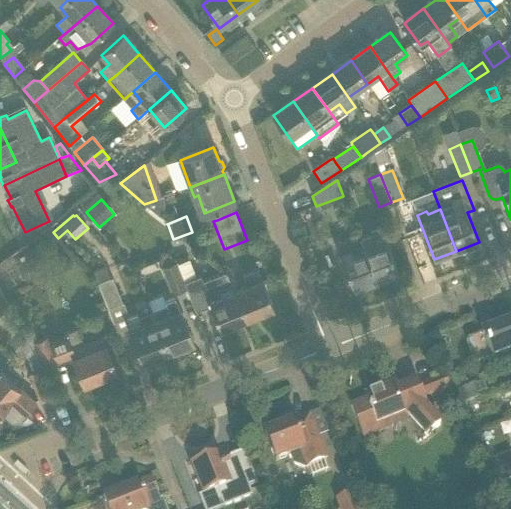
[(399,273),(391,254),(381,228),(370,232),(371,236),(360,241),(376,282),(399,273)]
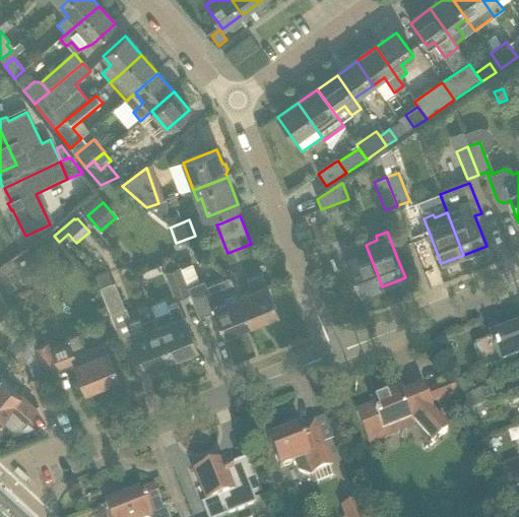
[(353,249),(351,245),(341,249),(360,295),(382,286),(366,245),(353,249)]
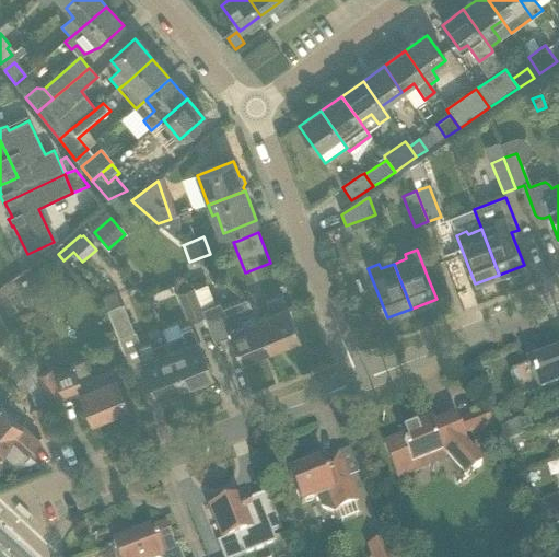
[(31,279),(22,283),(23,286),(23,287),(32,305),(46,299),(37,279),(32,282),(31,279)]
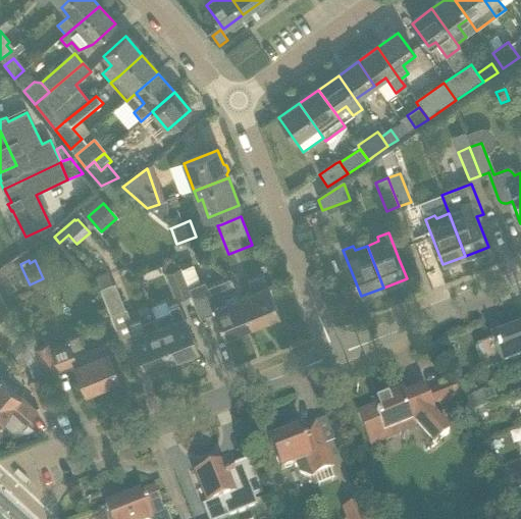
[(165,274),(179,269),(176,260),(162,266),(165,274)]
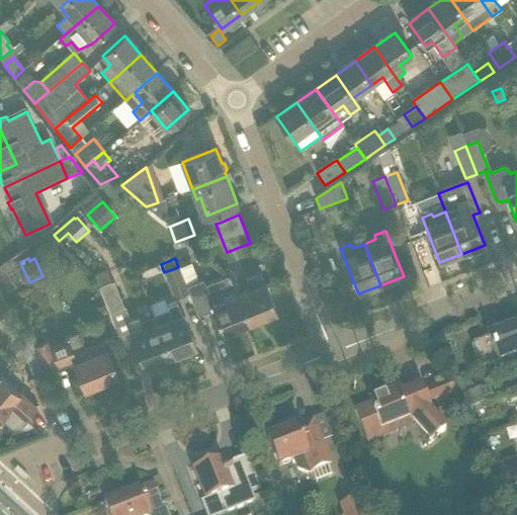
[(186,287),(178,267),(164,272),(174,298),(188,293),(186,287)]
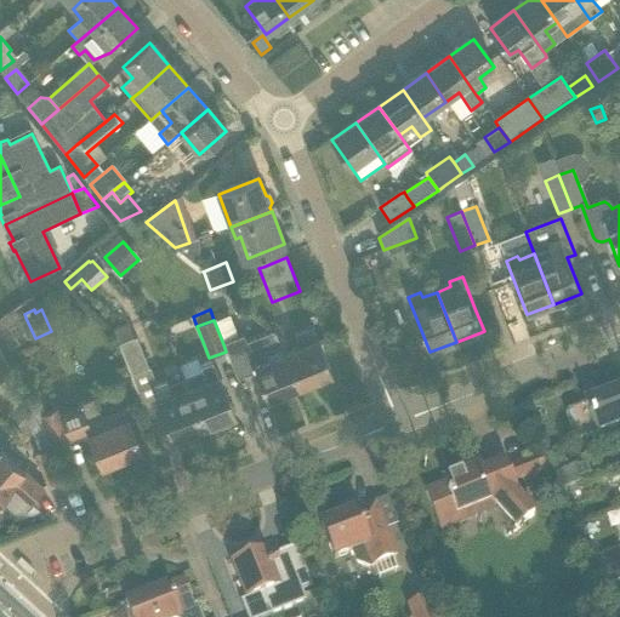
[(129,324),(113,330),(115,336),(119,344),(134,340),(129,324)]
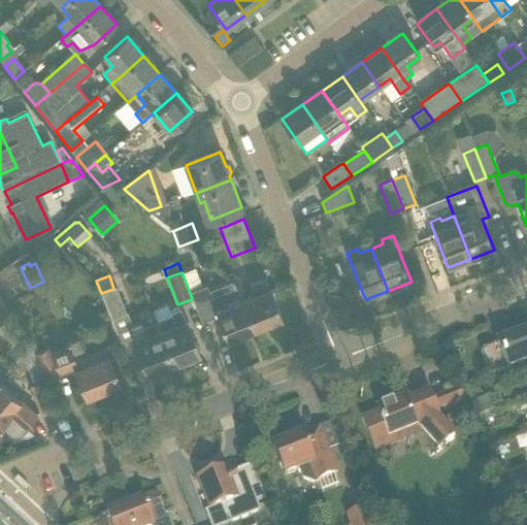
[(270,290),(266,280),(251,286),(255,296),(243,301),(255,330),(283,319),(271,290),(270,290)]
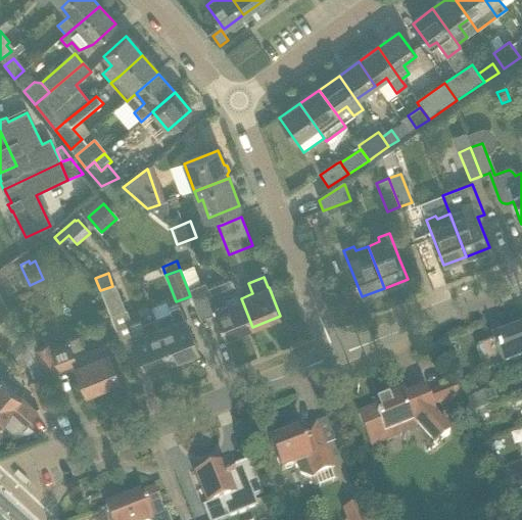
[(206,282),(188,290),(190,296),(197,311),(199,317),(200,320),(216,314),(218,319),(225,338),(252,327),(241,298),(236,286),(230,280),(208,288),(206,282)]
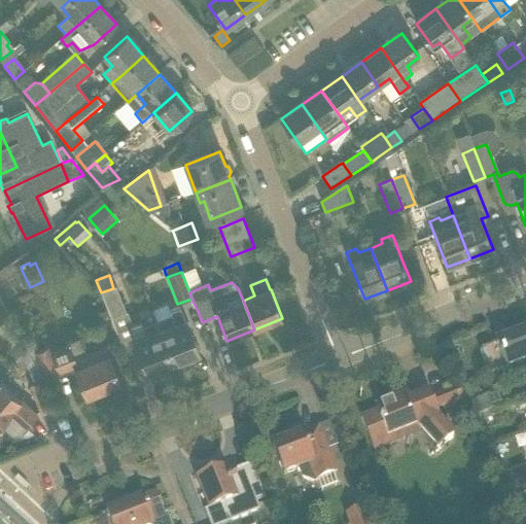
[(113,288),(101,292),(110,319),(126,314),(115,287),(113,288)]
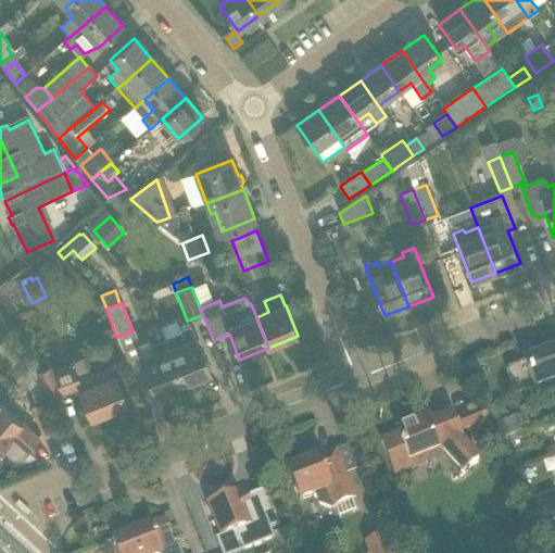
[(0,339),(9,330),(0,314),(0,339)]
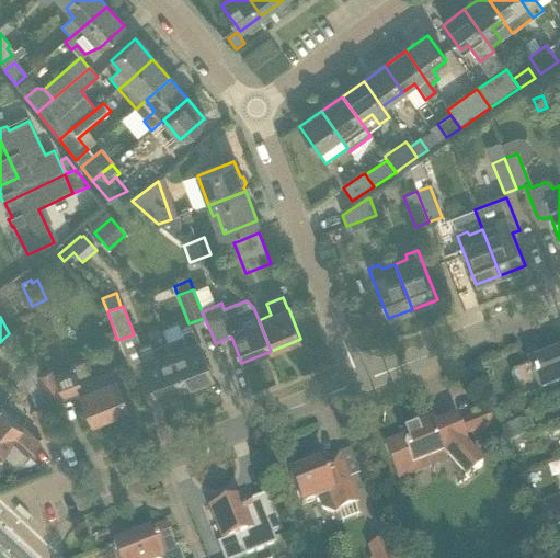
[(210,375),(203,354),(192,328),(181,332),(186,348),(172,354),(184,386),(210,375)]
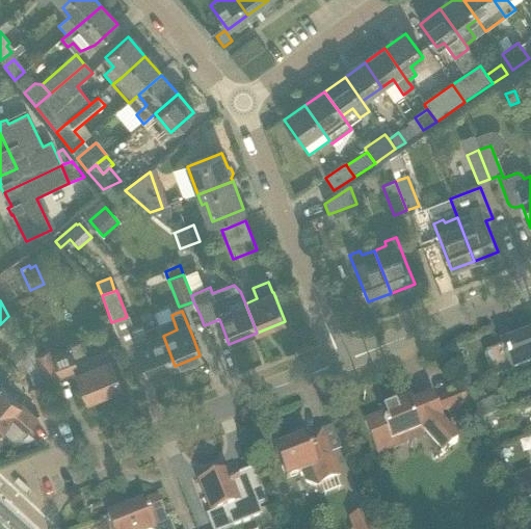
[(141,326),(131,331),(150,375),(175,366),(163,336),(148,342),(143,333),(143,332),(141,326)]
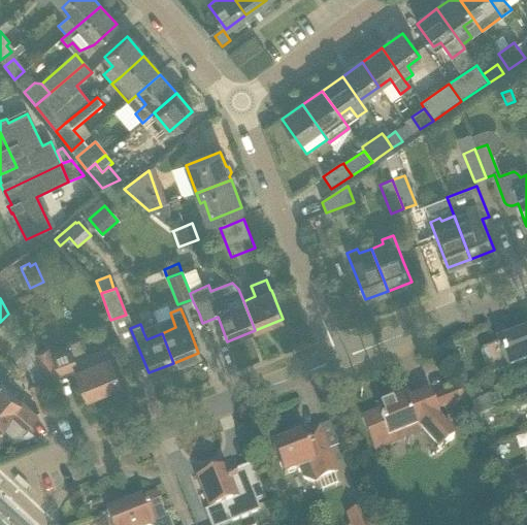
[(519,341),(482,356),(491,381),(526,366),(526,333),(517,337),(519,341)]
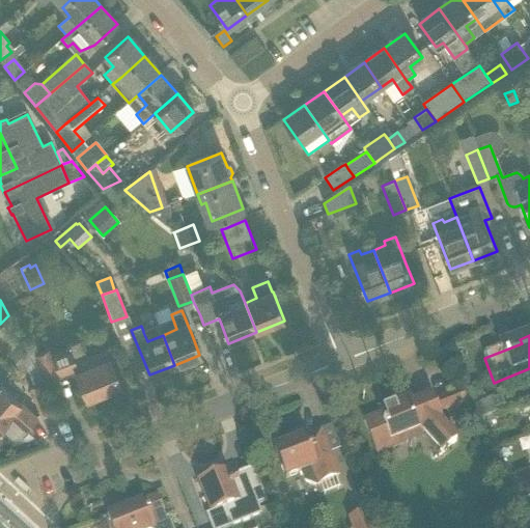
[(120,386),(112,367),(105,350),(86,358),(80,342),(66,348),(67,352),(52,358),(49,351),(34,357),(48,384),(61,378),(60,374),(75,369),(87,399),(120,386)]
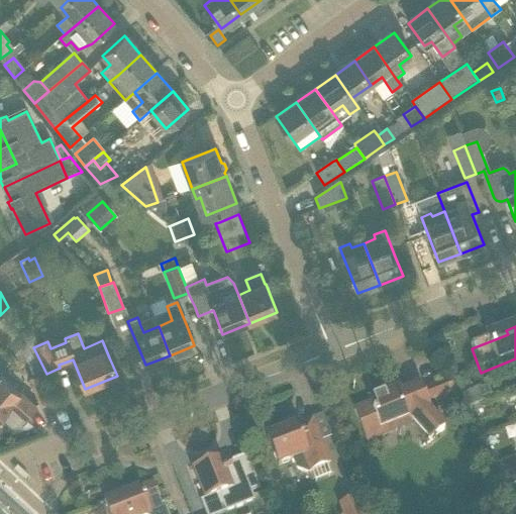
[(54,401),(46,383),(42,374),(29,380),(40,407),(54,401)]
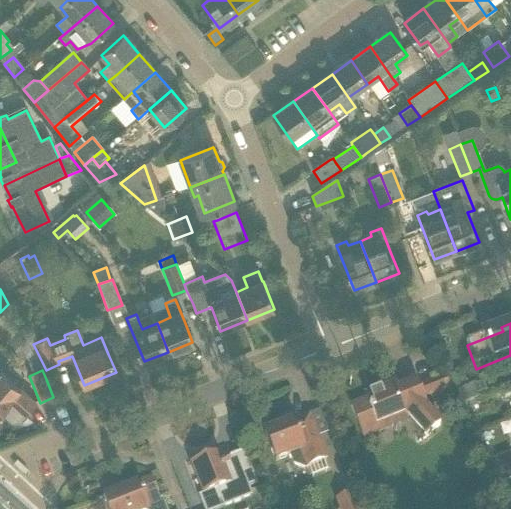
[(22,390),(0,371),(0,412),(9,402),(25,417),(36,404),(22,390)]
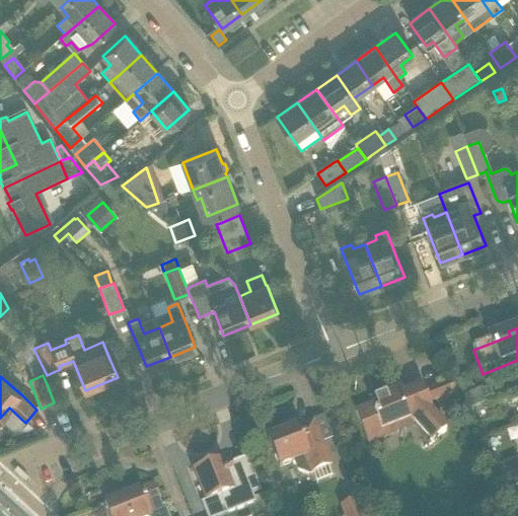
[(470,381),(457,386),(463,403),(476,398),(470,381)]
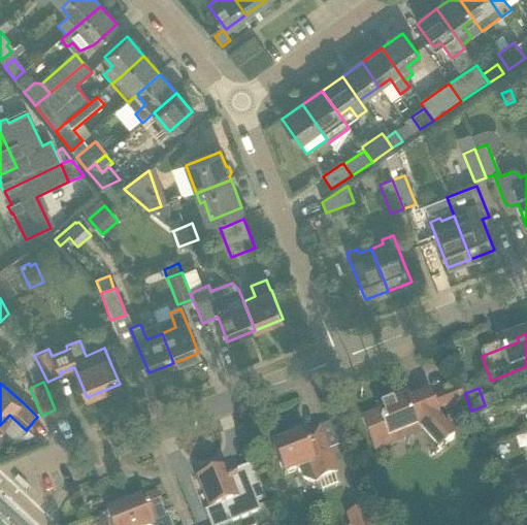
[(467,406),(466,403),(462,392),(442,399),(447,409),(453,413),(467,406)]
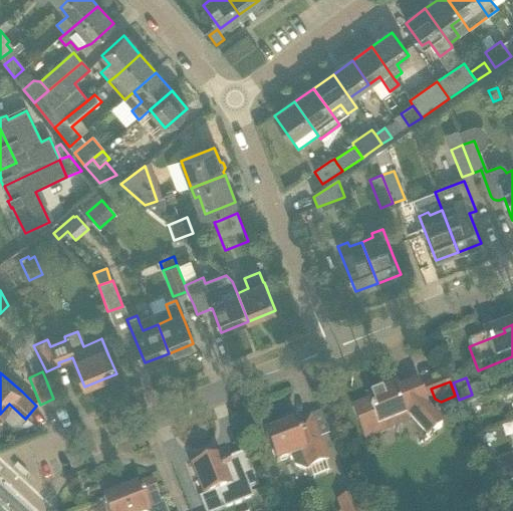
[(485,389),(472,395),(459,400),(463,409),(489,399),(485,389)]
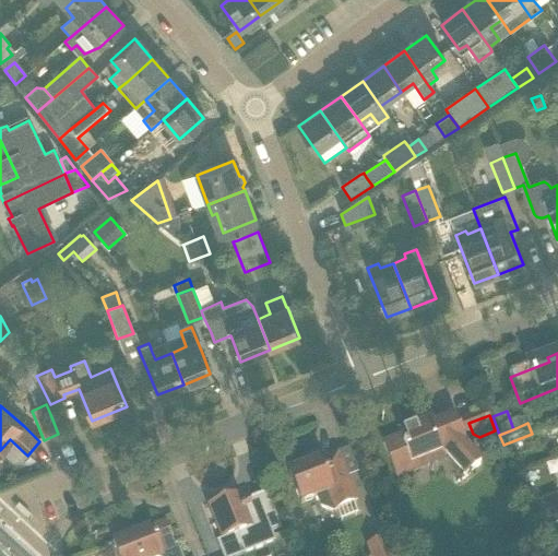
[(425,428),(401,438),(402,441),(384,449),(398,483),(407,478),(412,470),(443,457),(465,482),(482,469),(464,449),(453,424),(427,435),(425,428)]
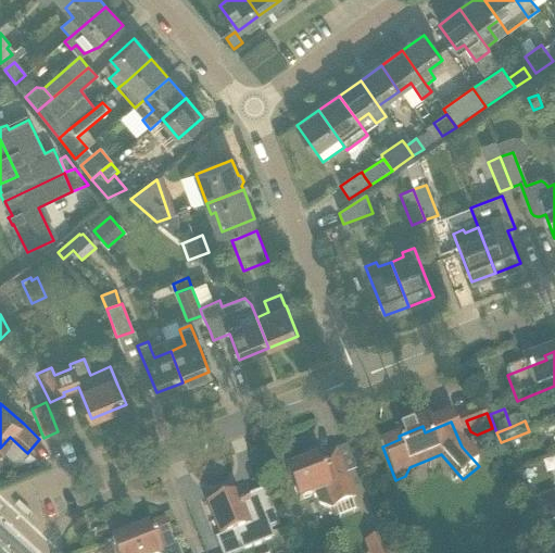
[(554,422),(549,425),(544,426),(549,437),(554,434),(554,422)]
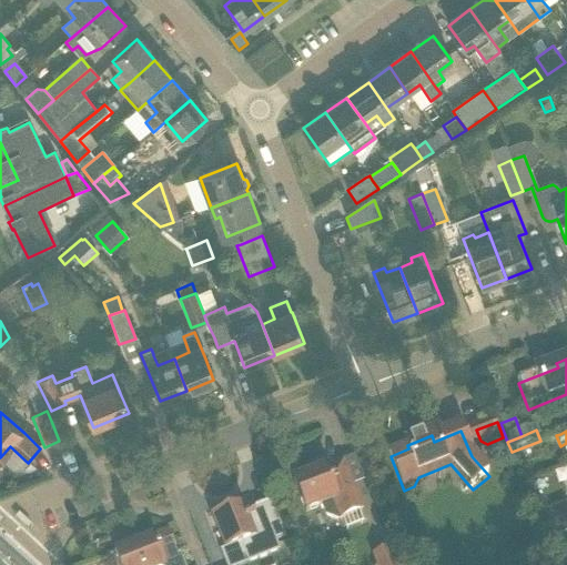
[(28,463),(21,468),(29,475),(34,468),(28,463)]
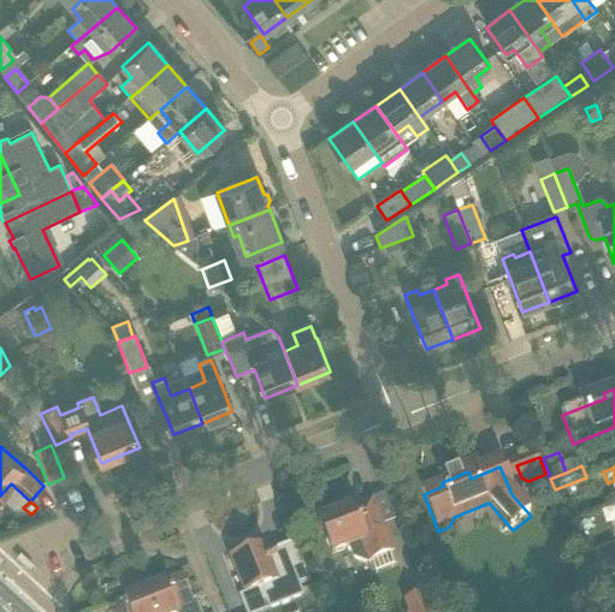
[(372,517),(367,506),(319,526),(332,559),(352,552),(355,563),(367,568),(394,558),(377,516),(372,517)]
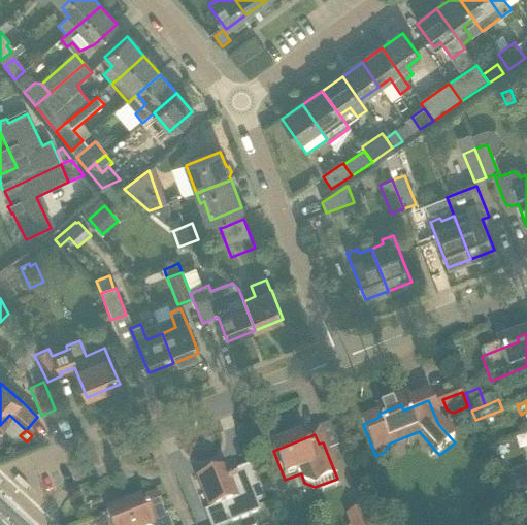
[(502,495),(526,485),(526,472),(498,483),(502,495)]
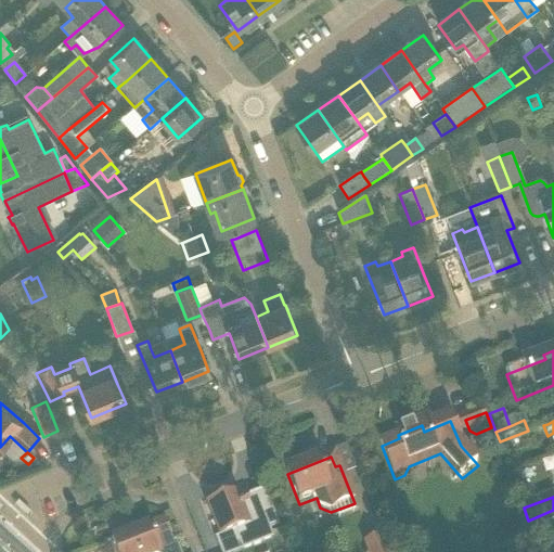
[(236,499),(208,511),(221,542),(235,536),(242,551),(250,551),(272,542),(258,505),(250,508),(247,498),(237,501),(236,499)]
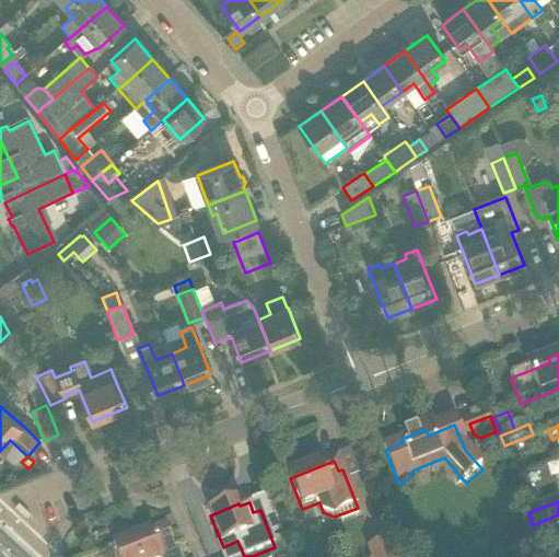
[(558,514),(533,525),(538,538),(558,530),(558,514)]
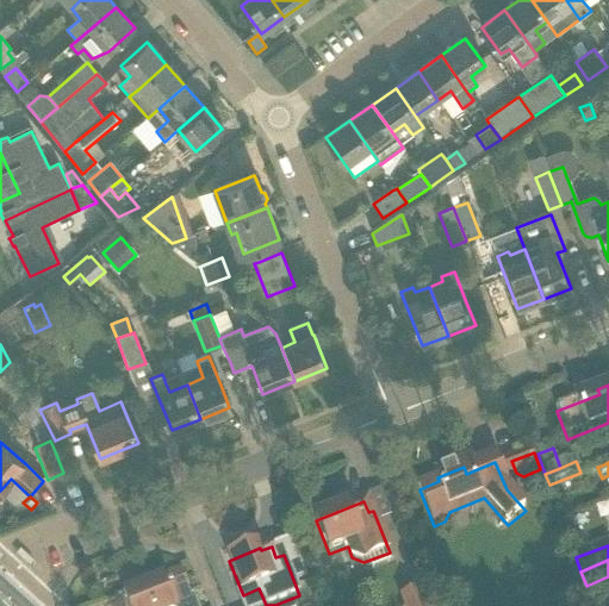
[(181,575),(124,598),(126,605),(196,605),(193,598),(191,599),(181,575)]
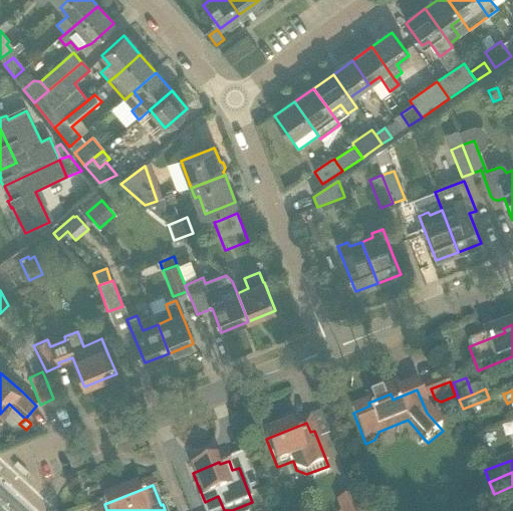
[(358,510),(354,500),(342,505),(344,510),(358,510)]
